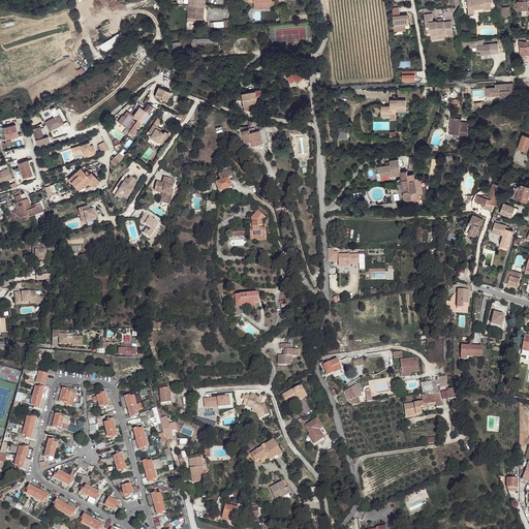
[(188,0),(188,5),(185,5),(185,9),(188,9),(187,21),(204,22),(205,7),(208,7),(208,5),(205,4),(205,0),(188,0)]
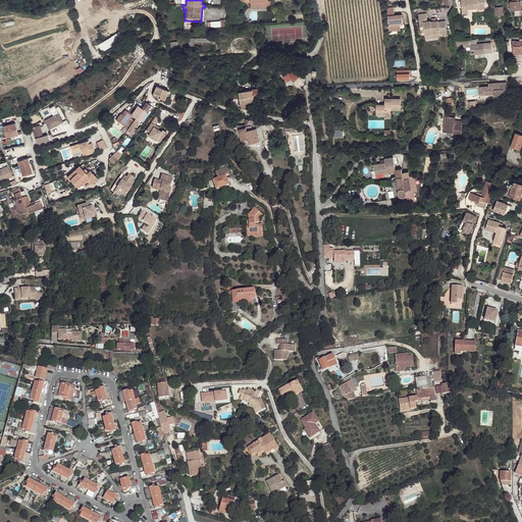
[(467,9),(478,8),(478,10),(485,9),(484,3),(485,3),(484,0),(461,0),(462,6),(467,5),(467,9)]
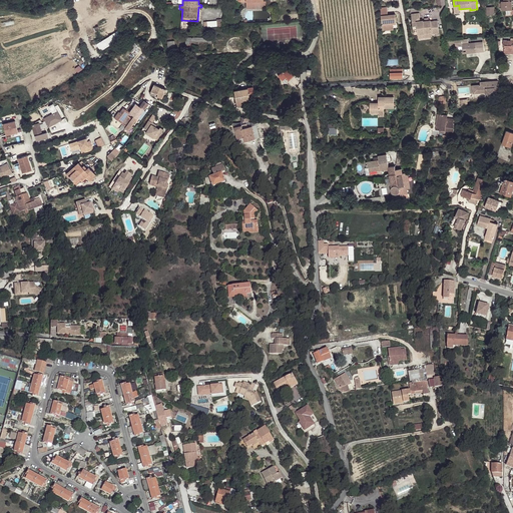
[(512,0),(503,0),(504,1),(501,1),(501,3),(502,6),(502,10),(506,10),(506,15),(512,14),(512,9),(512,10),(512,1),(512,0)]
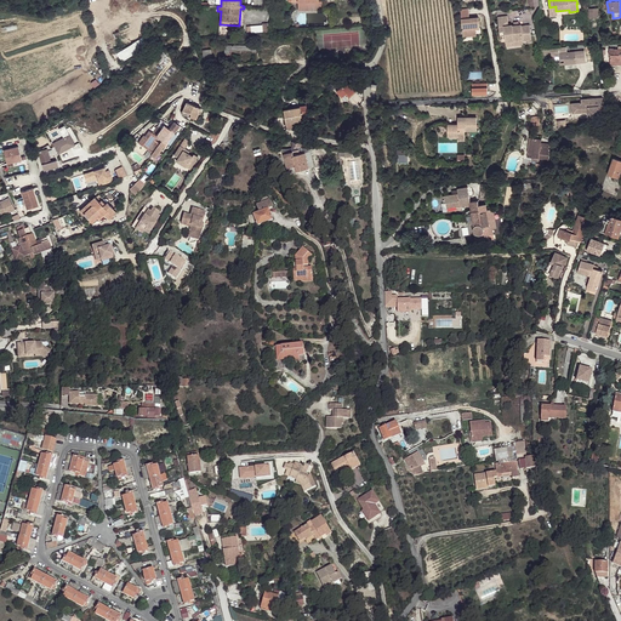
[(461,10),(463,38),(477,36),(476,29),(479,29),(478,17),(469,18),(468,9),(461,10)]
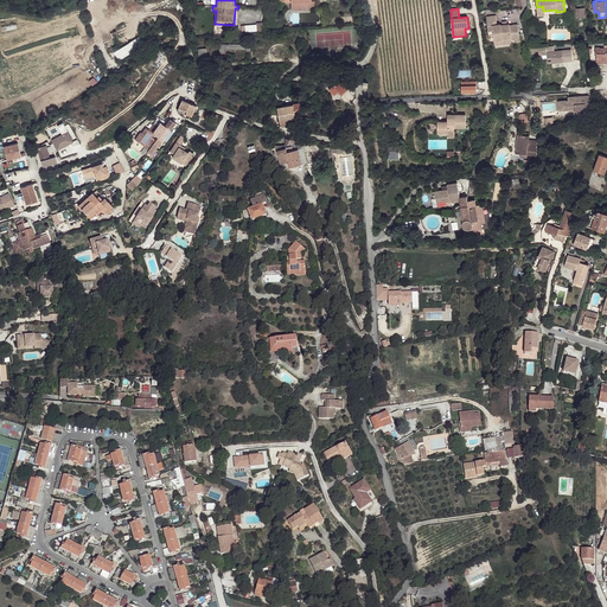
[(510,26),(510,24),(506,25),(503,25),(502,25),(500,25),(497,25),(496,16),(486,17),(489,31),(493,31),(494,40),(503,40),(503,39),(511,38),(511,40),(519,39),(518,25),(510,26)]
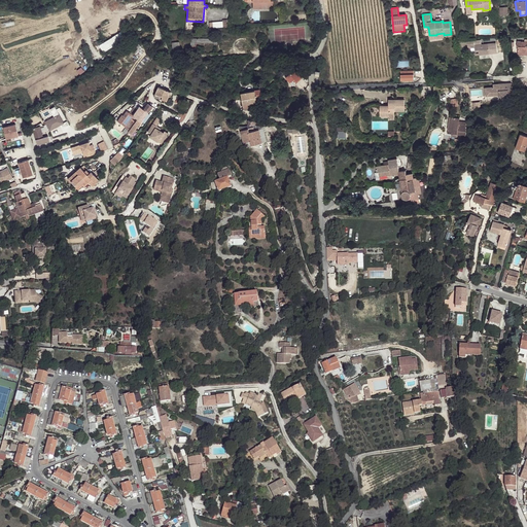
[(127,39),(123,32),(99,44),(102,51),(127,39)]
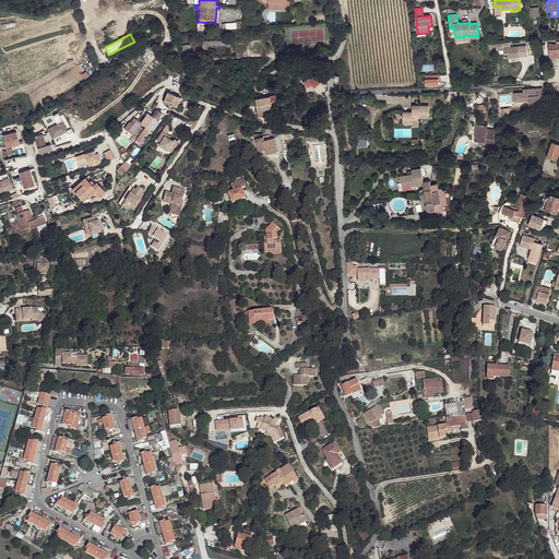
[(202,40),(202,51),(207,51),(207,45),(227,46),(227,47),(230,47),(230,42),(202,40)]
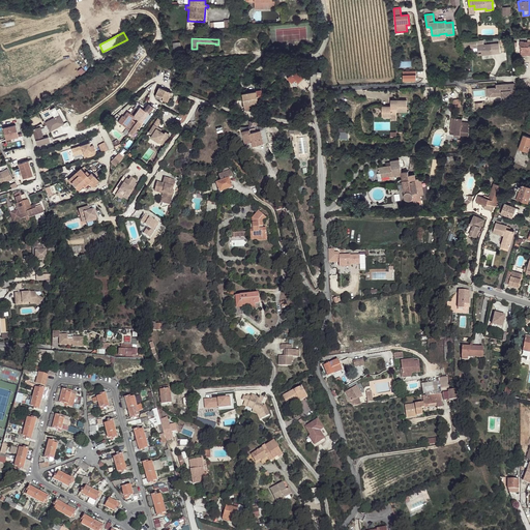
[(463,42),(463,46),(471,45),(471,48),(477,48),(477,51),(481,51),(482,55),(500,53),(499,43),(484,45),(483,40),(463,42)]
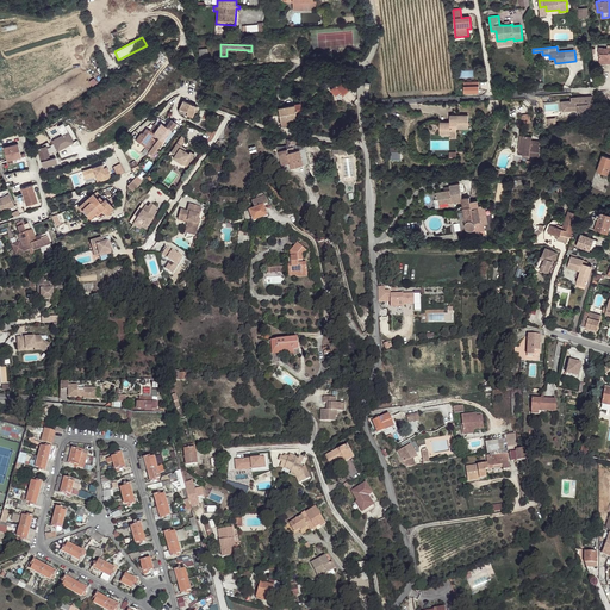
[(609,48),(598,48),(598,54),(599,54),(599,63),(609,63),(609,48)]
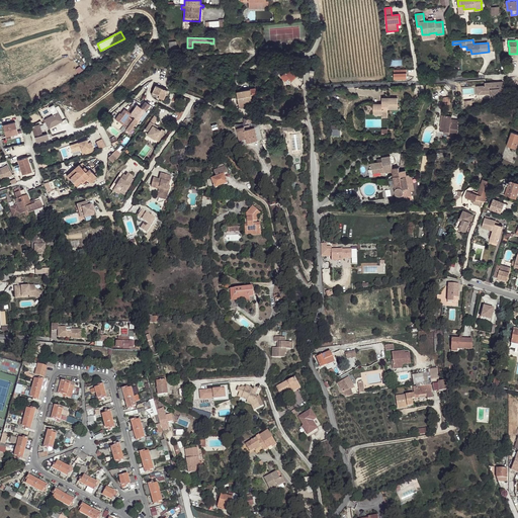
[(133,53),(140,47),(136,42),(128,49),(133,53)]
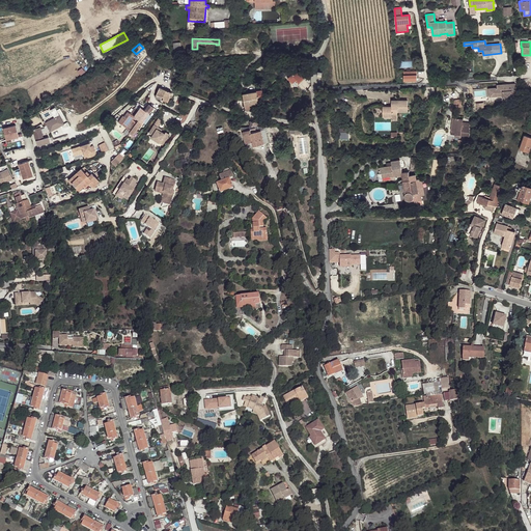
[(295,80),(299,84),(305,78),(298,71),(296,73),(295,72),(287,78),(292,83),(295,80)]
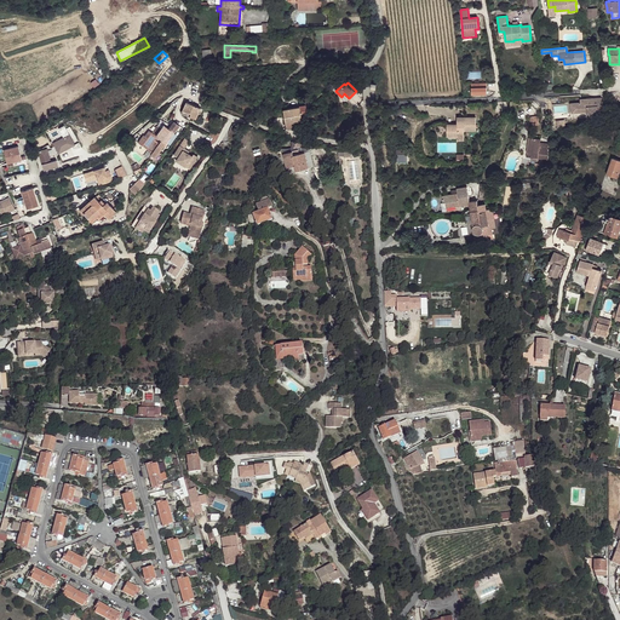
[(471,84),(472,95),(487,95),(487,82),(471,84)]
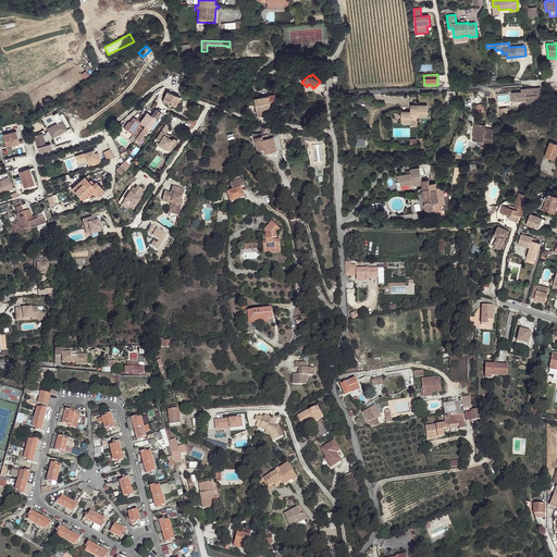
[(522,93),(517,93),(517,101),(528,101),(528,106),(537,104),(537,99),(542,99),(541,88),(531,88),(531,90),(529,90),(529,89),(521,89),(522,93)]
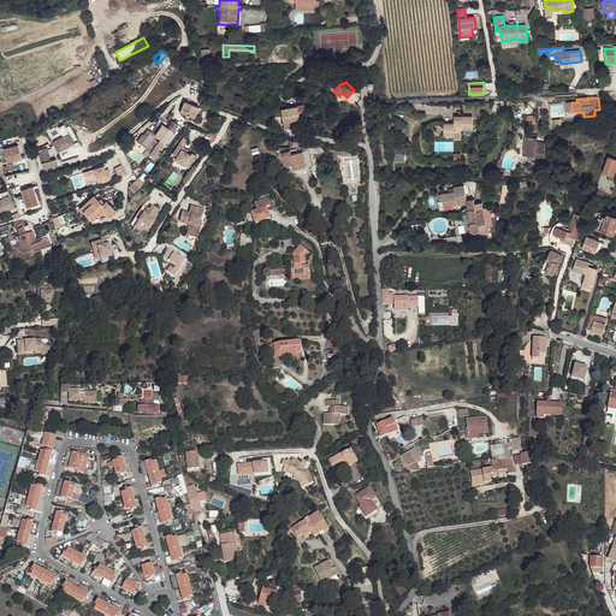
[(199,107),(185,101),(181,112),(194,118),(199,107)]
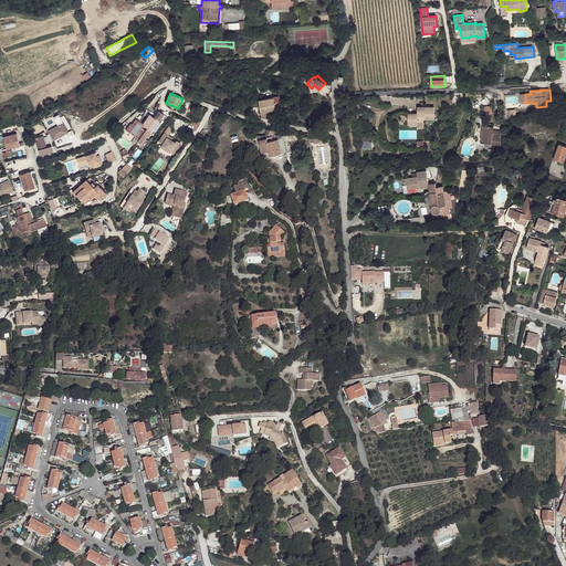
[(273,97),(259,100),(261,117),(276,114),(274,103),(280,103),(279,96),(273,97)]
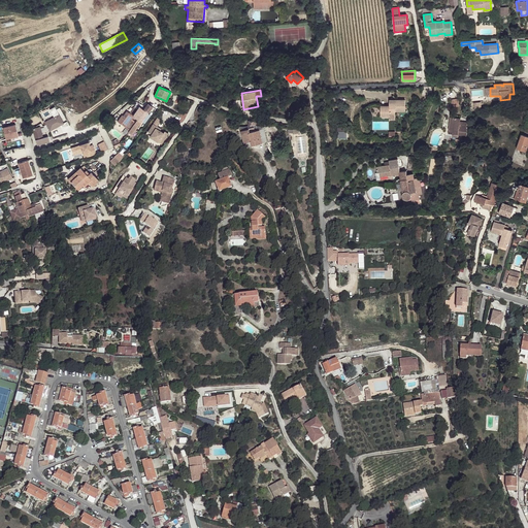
[(405,111),(405,100),(396,100),(396,103),(389,103),(389,106),(381,106),(381,116),(390,116),(390,119),(395,119),(395,111),(405,111)]
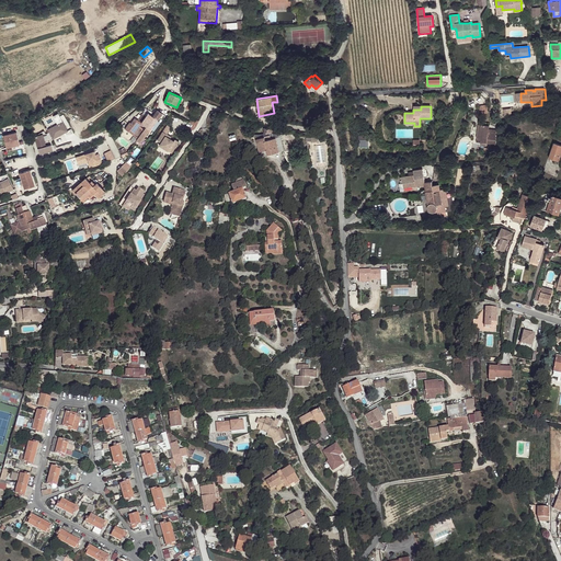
[(155,114),(152,113),(149,115),(148,114),(141,123),(142,124),(147,127),(145,130),(138,139),(136,141),(140,144),(162,114),(157,110),(155,114)]
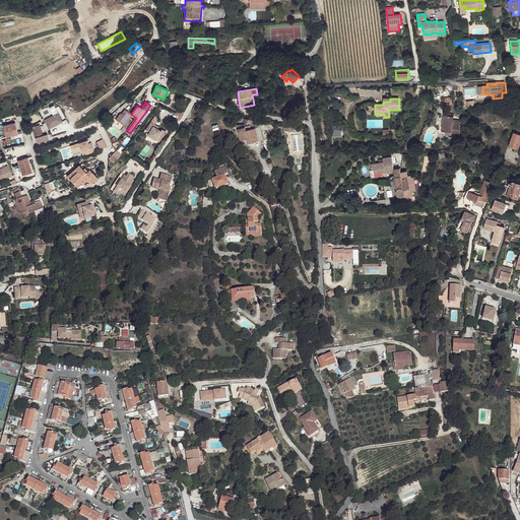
[(132,106),(127,111),(131,114),(137,106),(138,107),(141,105),(137,102),(135,105),(134,104),(132,106)]
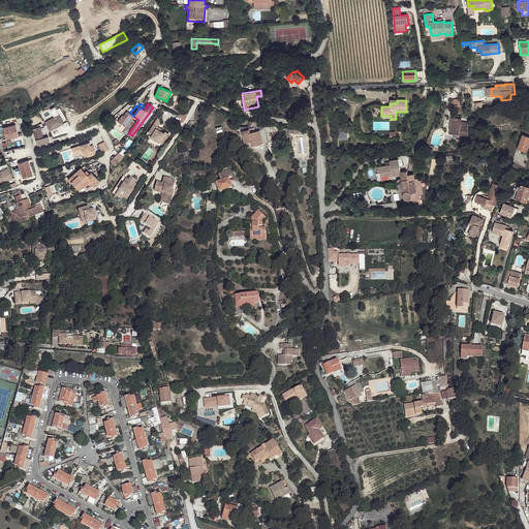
[(129,113),(127,112),(122,118),(121,117),(118,121),(130,131),(136,123),(132,120),(134,117),(133,116),(129,113)]
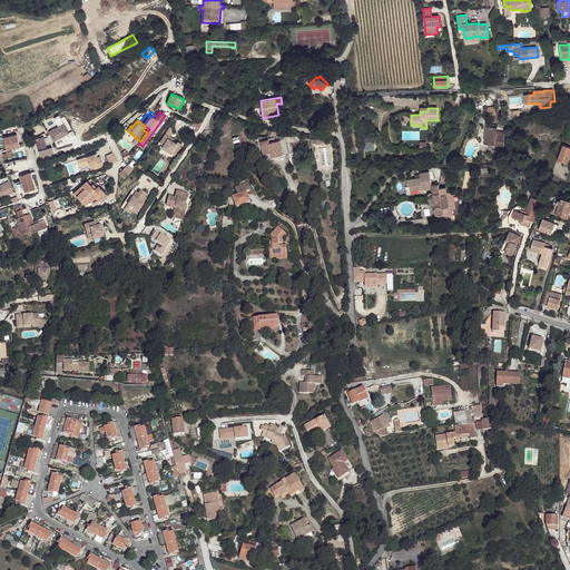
[(169,127),(159,143),(164,145),(161,148),(175,156),(182,145),(178,141),(176,144),(173,141),(174,139),(169,136),(174,129),(169,127)]
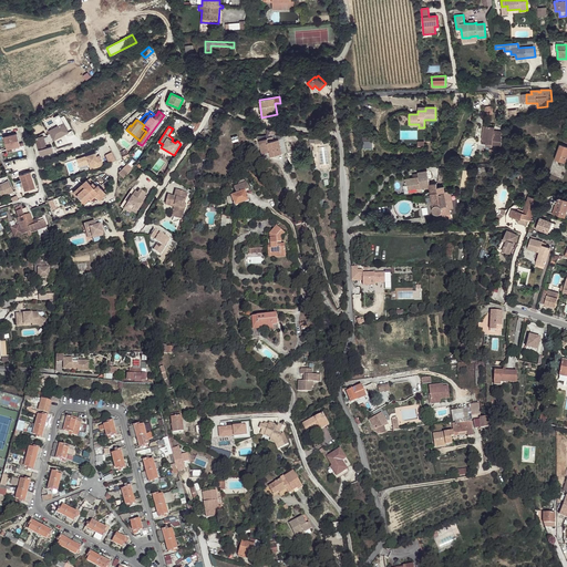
[(494,127),(484,126),(482,140),(486,141),(486,144),(486,146),(492,147),(492,145),(502,146),(502,132),(494,131),(494,127)]
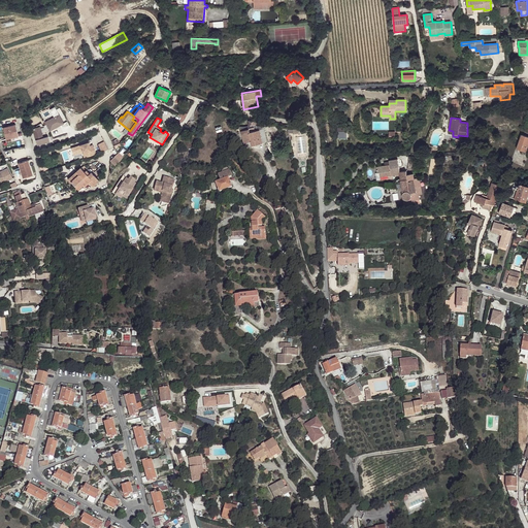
[(248,126),(239,126),(243,142),(250,141),(252,145),(262,142),(267,140),(264,127),(261,127),(260,126),(256,125),(256,122),(255,121),(248,121),(248,126)]
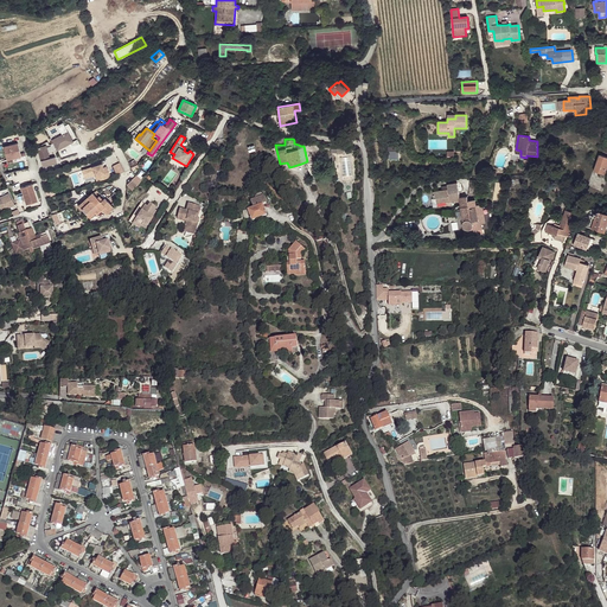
[(7,160),(25,155),(25,153),(20,154),(18,144),(4,147),(7,160)]
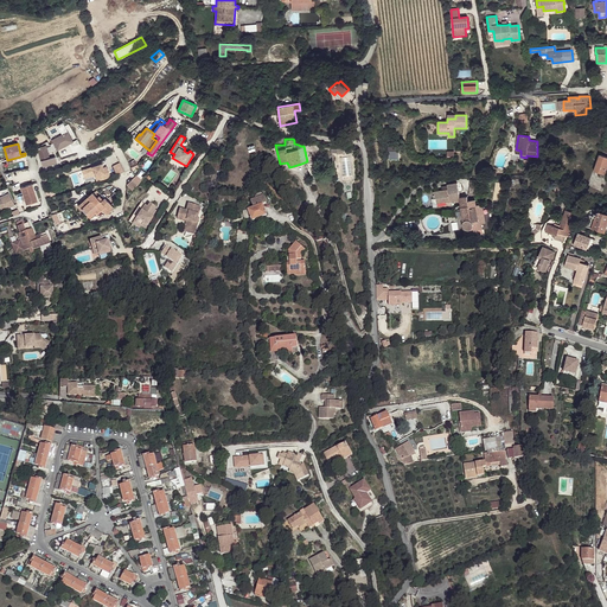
[(606,157),(600,154),(594,171),(605,174),(606,167),(606,157)]
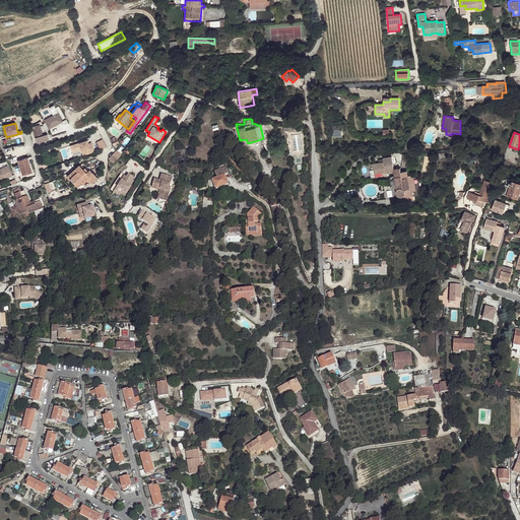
[(87,140),(70,145),(72,151),(81,149),(82,154),(93,150),(93,147),(90,148),(87,140)]
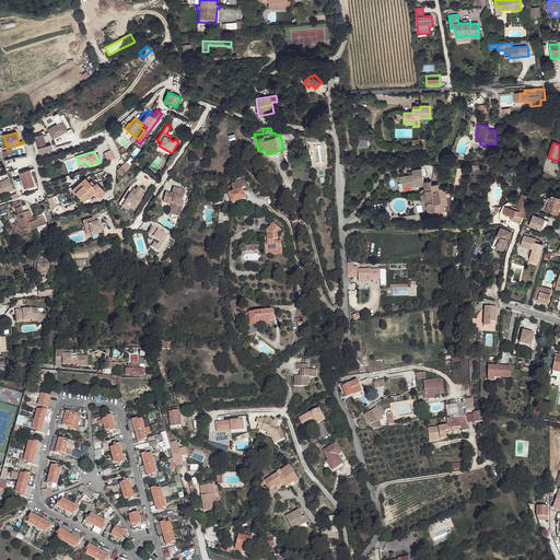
[(111,151),(104,153),(108,161),(114,158),(111,151)]
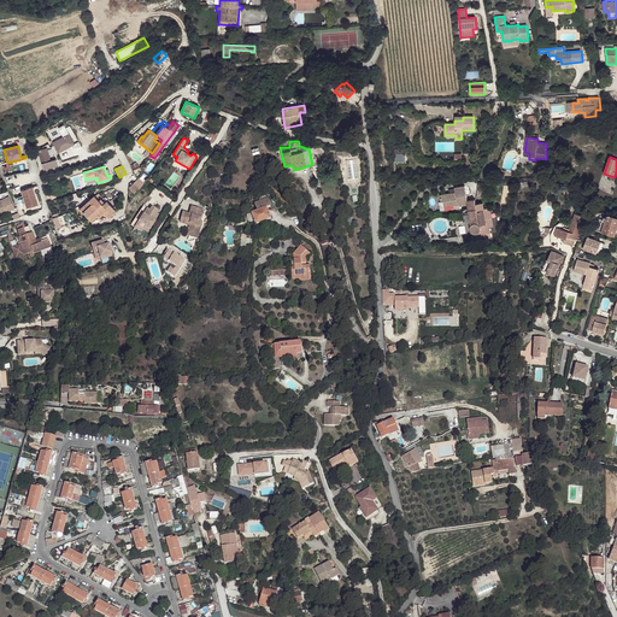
[(129,188),(135,193),(145,183),(139,178),(129,188)]
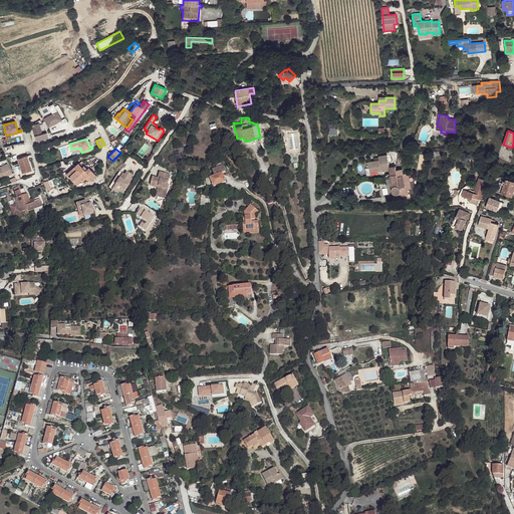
[(406,153),(399,153),(398,165),(406,165),(406,153)]
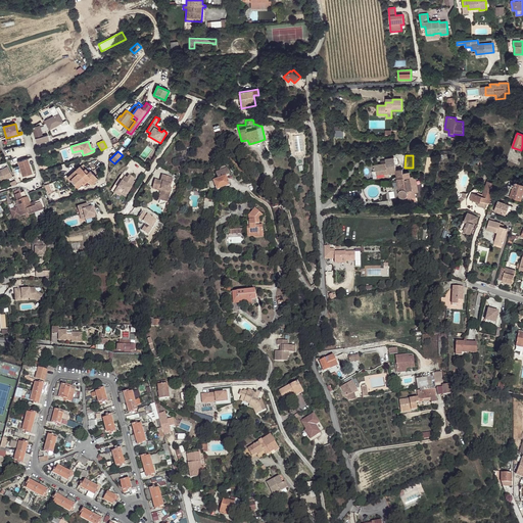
[(396,172),(394,157),(385,158),(386,159),(386,163),(382,163),(373,165),(374,171),(376,171),(377,175),(396,172)]
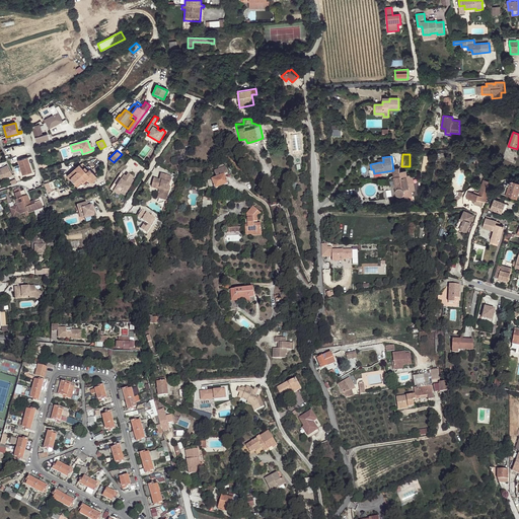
[(27,157),(18,160),(22,175),(32,172),(27,157)]
